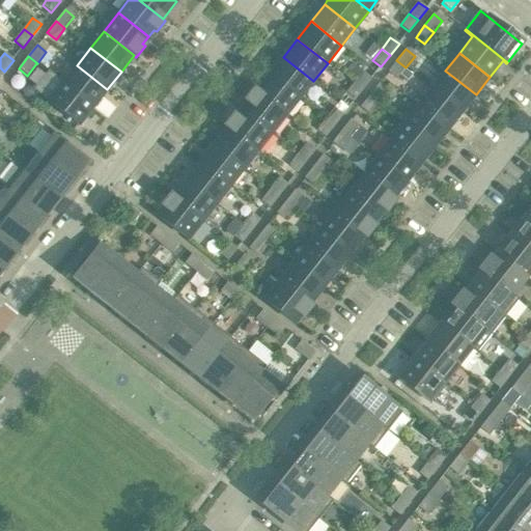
[(313,81),(283,57),(269,75),(300,99),(313,81)]
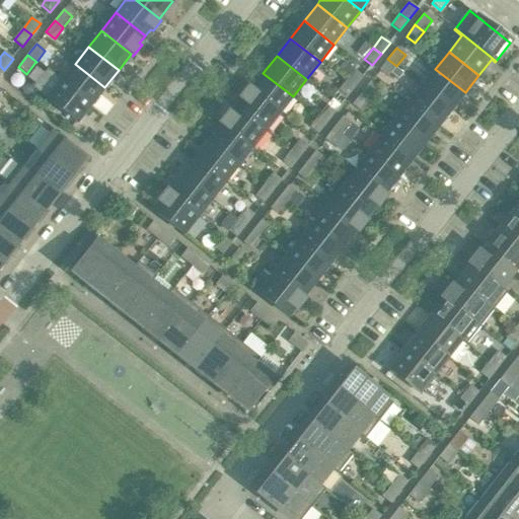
[(387,77),(396,66),(387,59),(379,70),(387,77)]
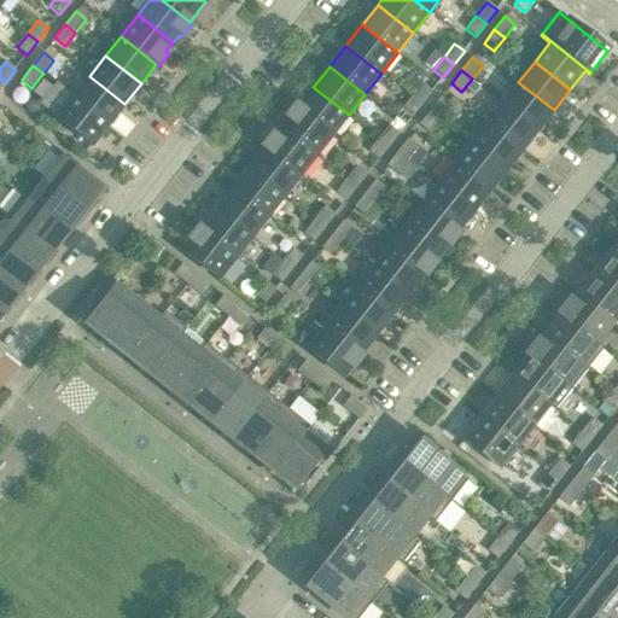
[(124,104),(89,76),(74,97),(109,124),(124,104)]
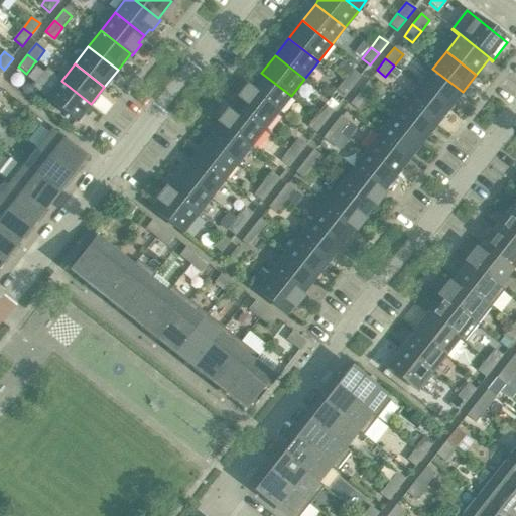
[(91,104),(61,81),(46,69),(32,87),(76,122),(91,104)]
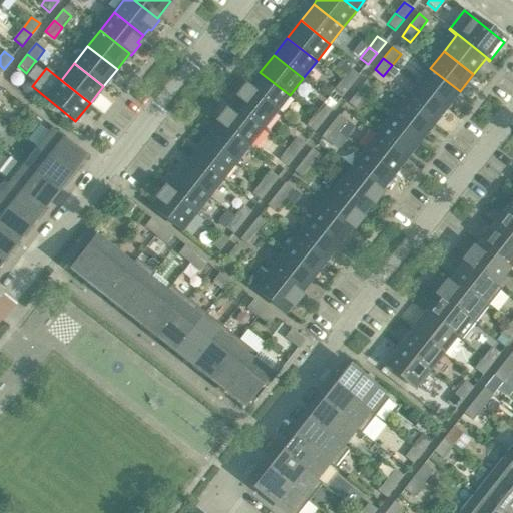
[(460,91),(430,68),(417,85),(446,108),(460,91)]
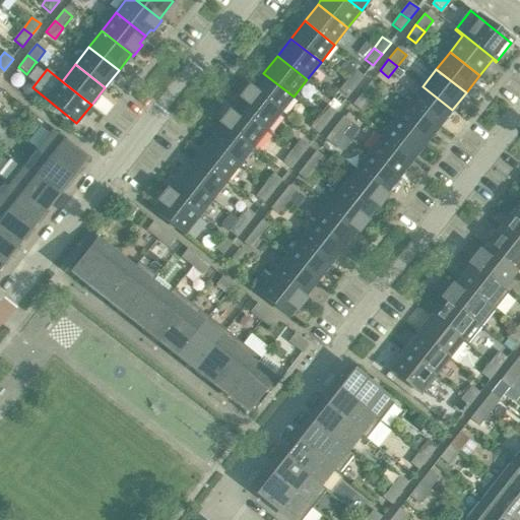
[(354,88),(364,77),(355,71),(346,82),(354,88)]
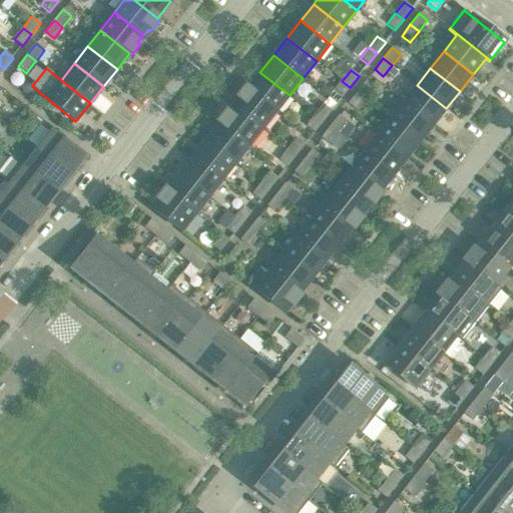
[(290,95),(260,72),(246,88),(244,87),(244,88),(276,112),(290,95)]
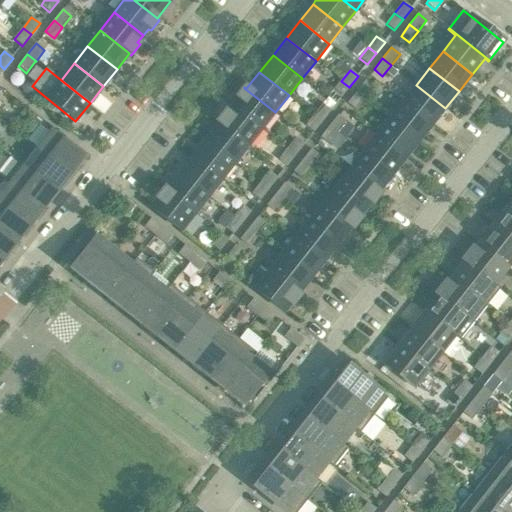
[(340,98),(349,87),(341,81),(332,92),(340,98)]
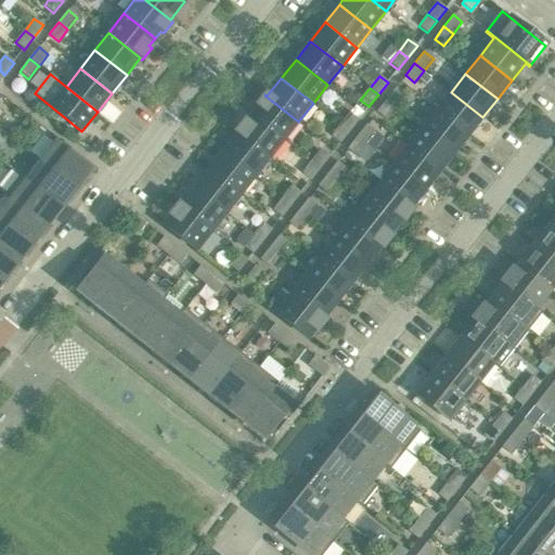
[(395,107),(404,95),(395,88),(386,100),(395,107)]
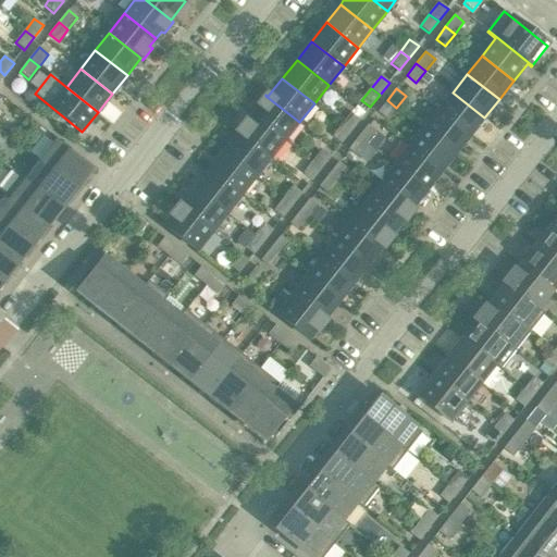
[(484,118),(453,93),(438,111),(470,136),(484,118)]
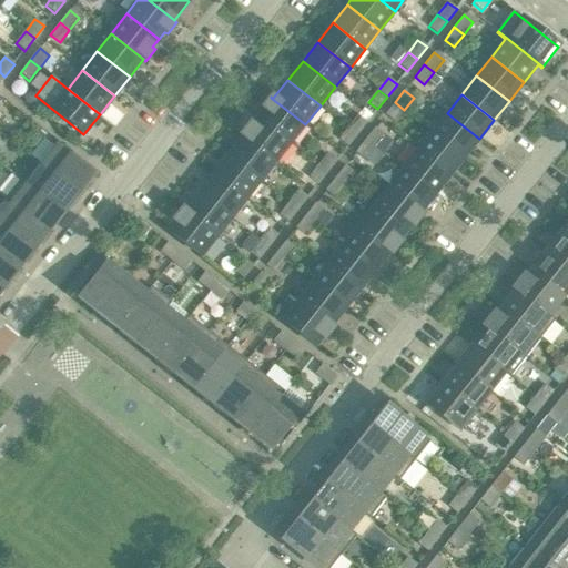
[(305,124),(271,98),(262,109),(264,110),(257,118),(290,143),(305,124)]
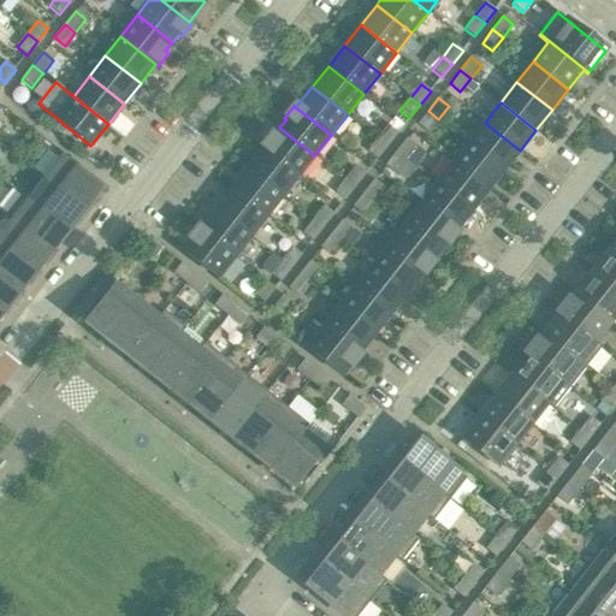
[(427,132),(438,119),(428,111),(418,124),(427,132)]
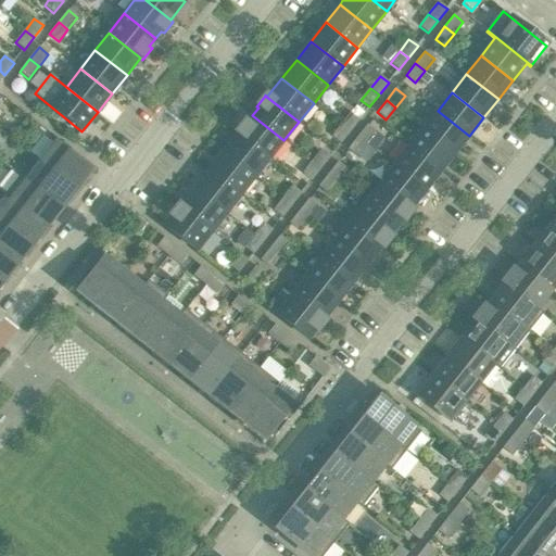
[(469,136),(438,111),(422,129),(454,154),(469,136)]
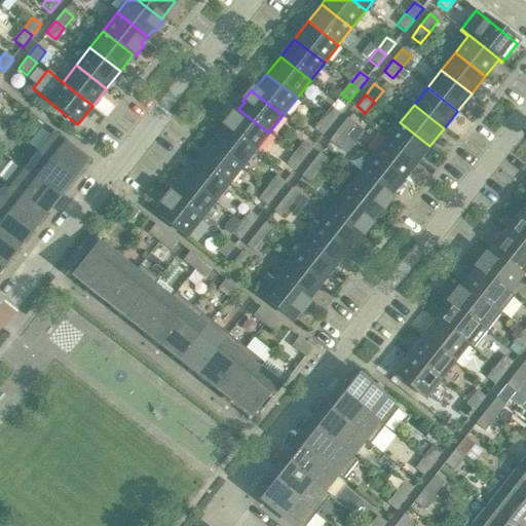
[(331,124),(340,113),(332,107),(323,118),(331,124)]
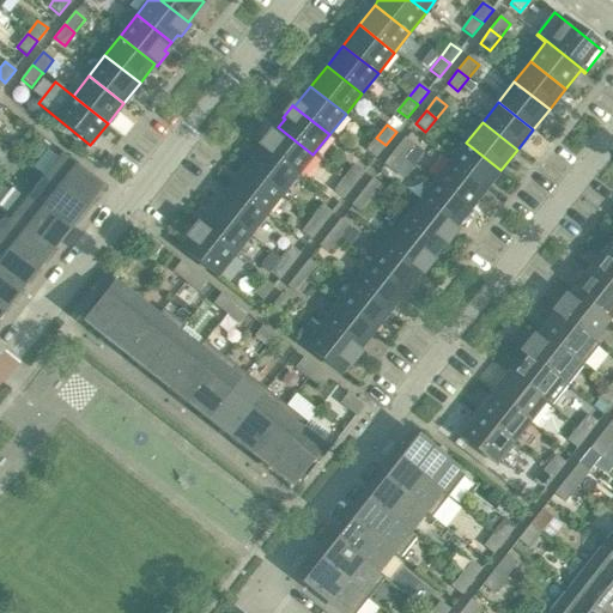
[(313,155),(278,127),(272,135),(269,134),(260,145),(297,175),(313,155)]
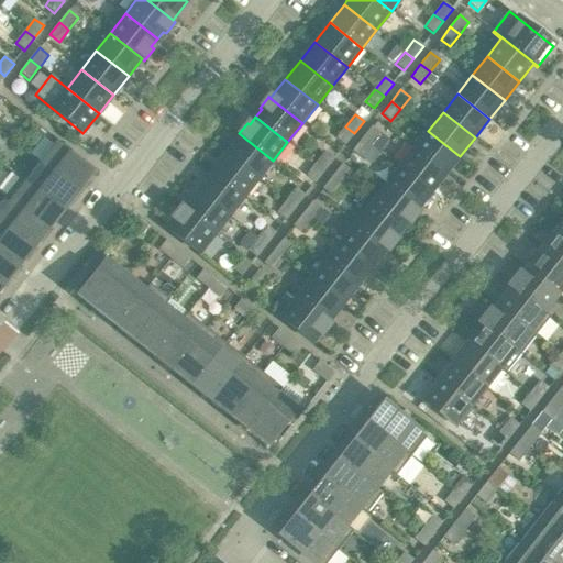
[(344,146),(354,133),(345,127),(335,139),(344,146)]
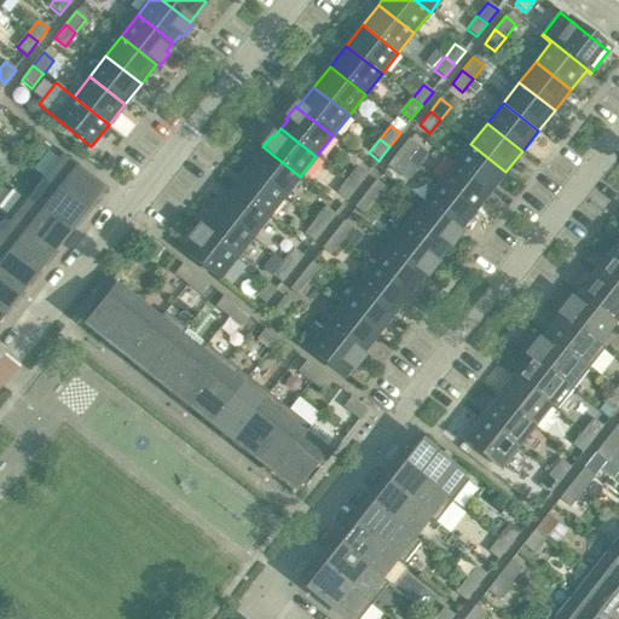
[(408,161),(418,148),(408,139),(398,154),(408,161)]
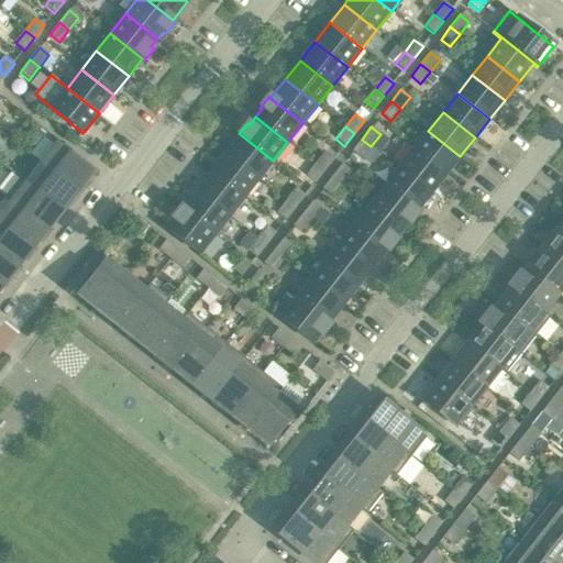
[(460,156),(428,131),(414,150),(445,175),(460,156)]
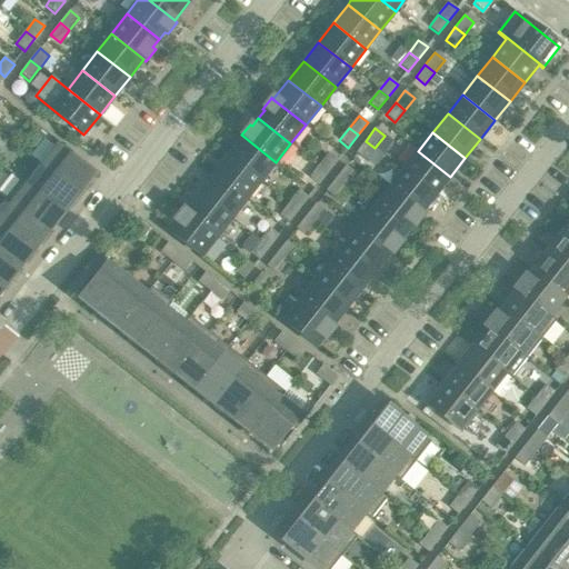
[(276,162),(241,135),(241,136),(242,138),(229,156),(261,181),(276,162)]
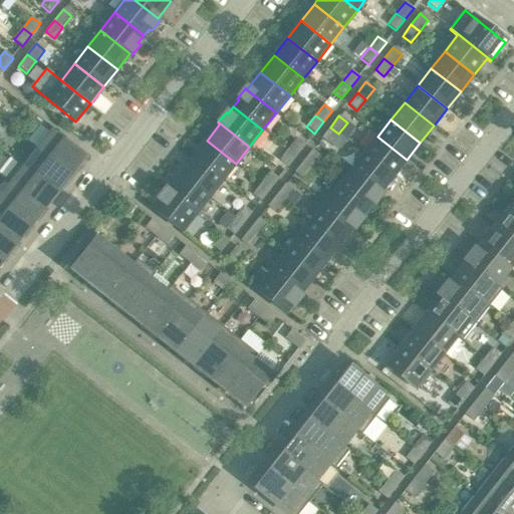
[(338,134),(330,127),(321,139),(329,145),(338,134)]
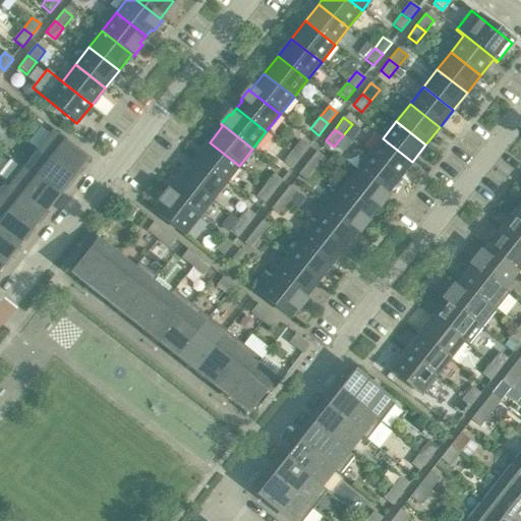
[(83,160),(52,135),(38,153),(69,178),(83,160)]
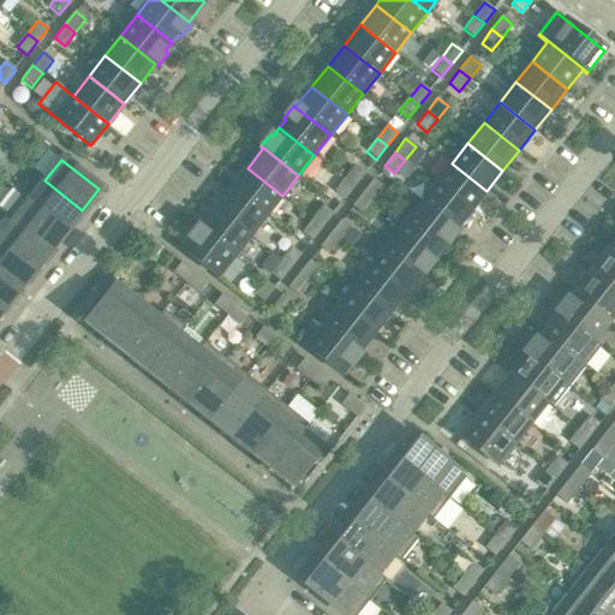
[(487,191),(452,163),(435,184),(470,212),(487,191)]
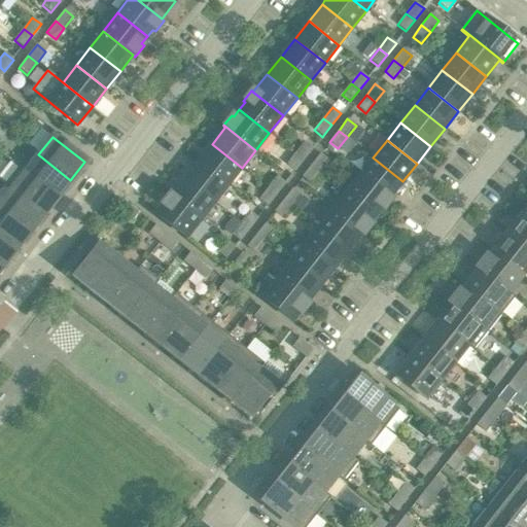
[(304,160),(312,149),(304,143),(295,153),(304,160)]
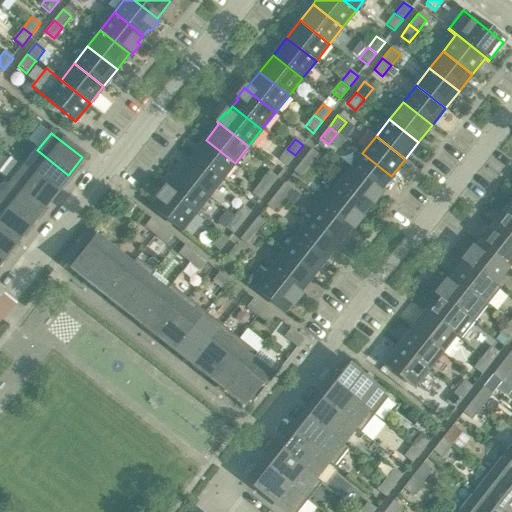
[(235,163),(206,140),(192,157),(222,180),(235,163)]
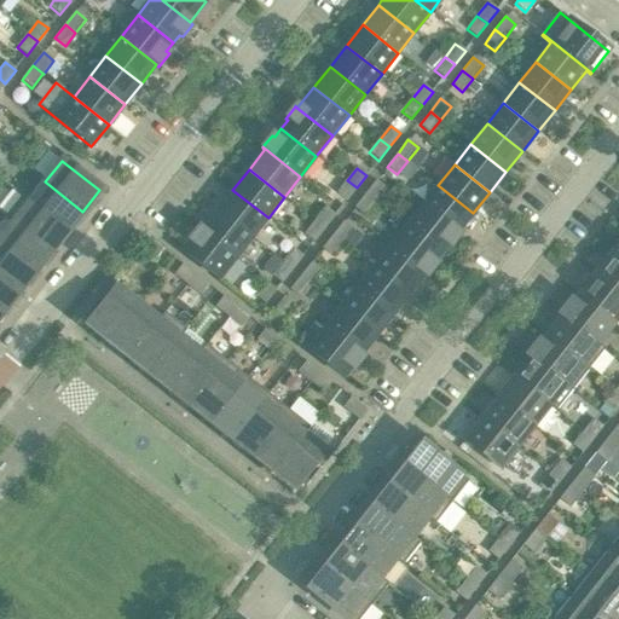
[(346,202),(357,189),(357,187),(347,180),(336,194),(346,202)]
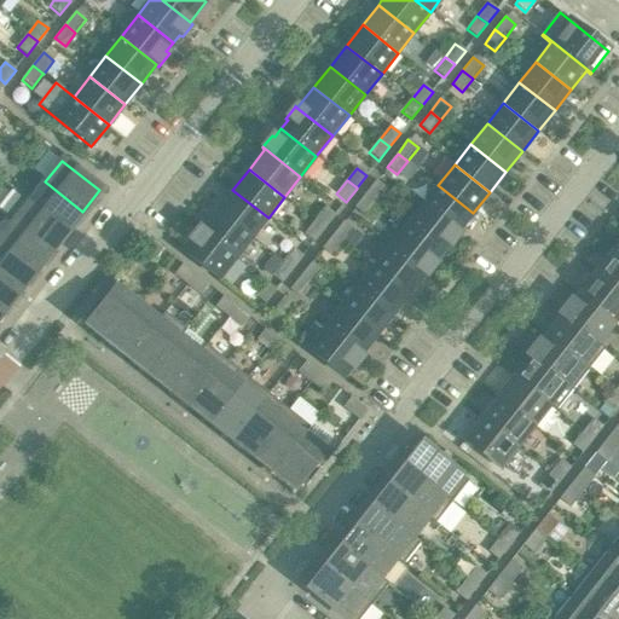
[(82,212),(45,181),(29,201),(22,195),(21,196),(67,232),(82,212)]
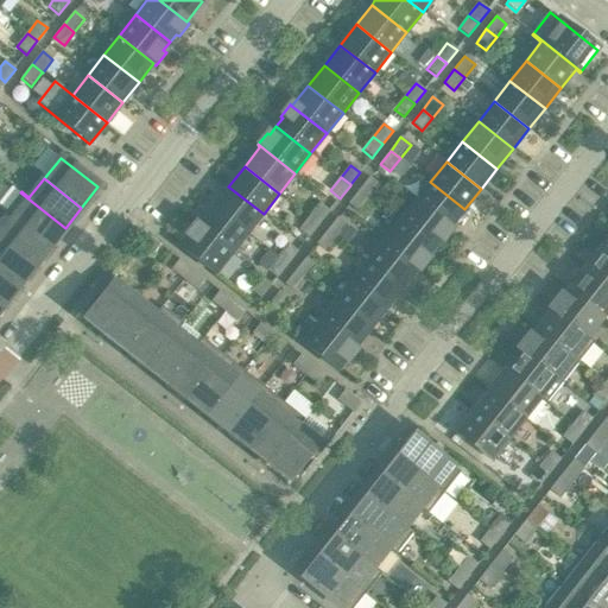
[(368,198),(379,185),(368,178),(359,191),(368,198)]
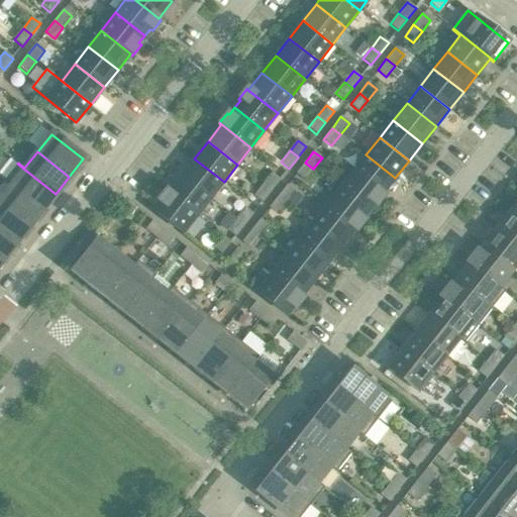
[(395,178),(366,154),(352,172),(382,195),(395,178)]
